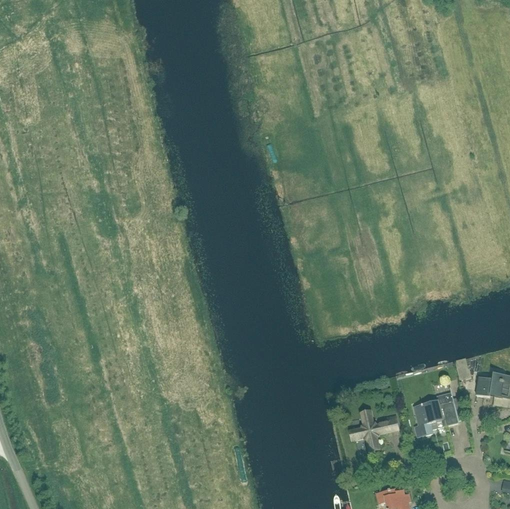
[(463,358),(454,361),(459,380),(469,377),(463,358)]
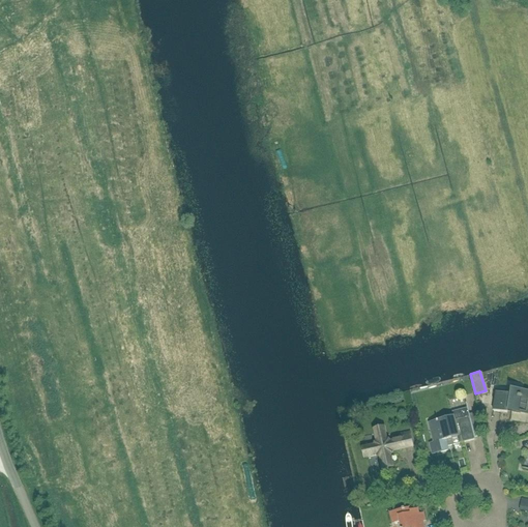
[(492,400),(491,407),(497,408),(496,416),(498,416),(504,439),(527,433),(527,407),(524,409),(521,393),(523,392),(522,388),(520,389),(518,380),(502,384),(499,399),(492,400)]
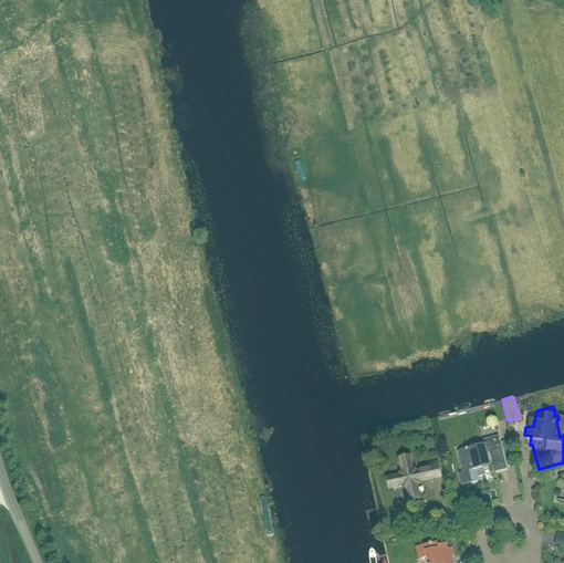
[(500,442),(484,446),(483,442),(455,449),(460,470),(456,471),(459,483),(477,479),(476,475),(505,467),(500,442)]
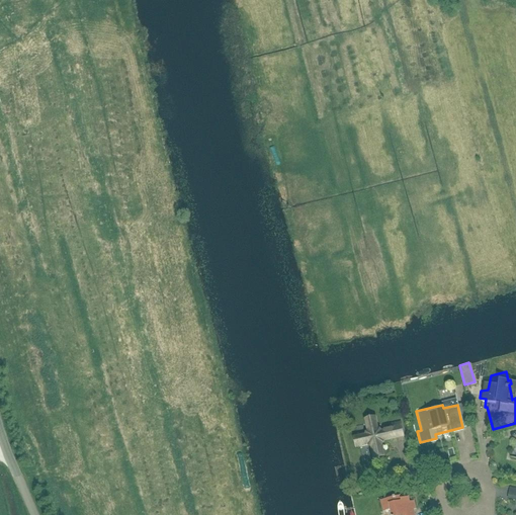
[(402,434),(399,420),(389,422),(389,426),(379,429),(376,427),(373,415),(362,417),(365,427),(361,433),(351,435),(354,446),(364,443),(367,446),(370,457),(385,454),(382,442),(383,438),(402,434)]
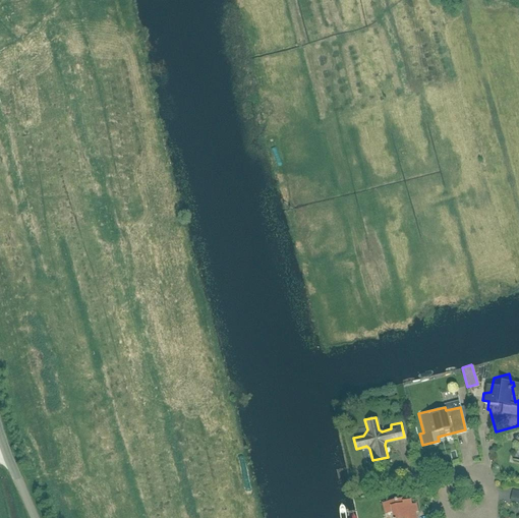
[(383,513),(390,511),(391,517),(415,517),(414,510),(416,510),(414,502),(410,503),(409,498),(401,500),(401,497),(381,502),(383,513)]
